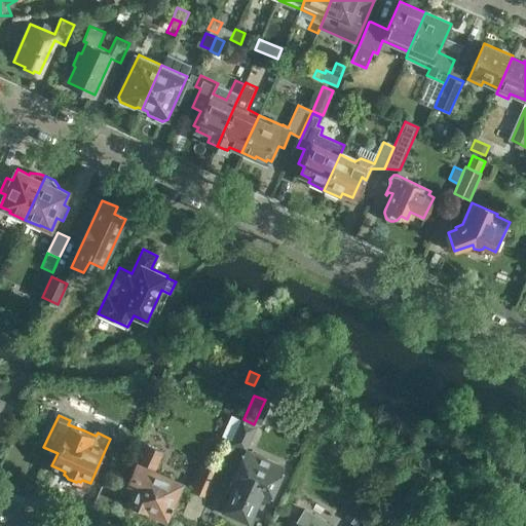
[(243,421),(233,444),(247,449),(256,427),(257,427),(258,425),(254,424),(243,419),(241,418),(241,420),(243,421)]
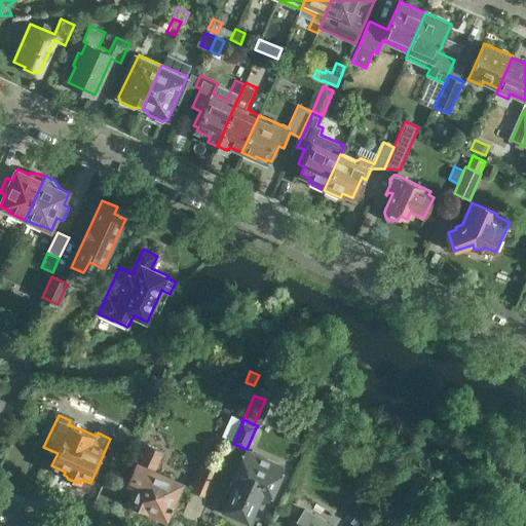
[(147,441),(127,483),(136,488),(128,502),(130,503),(134,506),(142,511),(144,510),(151,513),(152,515),(160,519),(163,518),(166,519),(168,513),(174,515),(180,501),(175,499),(182,483),(184,484),(186,481),(157,468),(165,450),(147,441)]
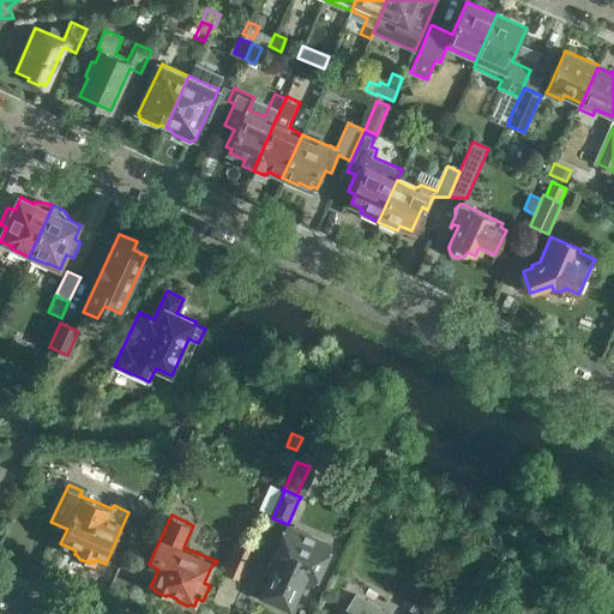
[(286,529),(268,569),(272,571),(262,595),(290,607),(305,578),(315,583),(332,546),(306,534),(304,537),(286,529)]
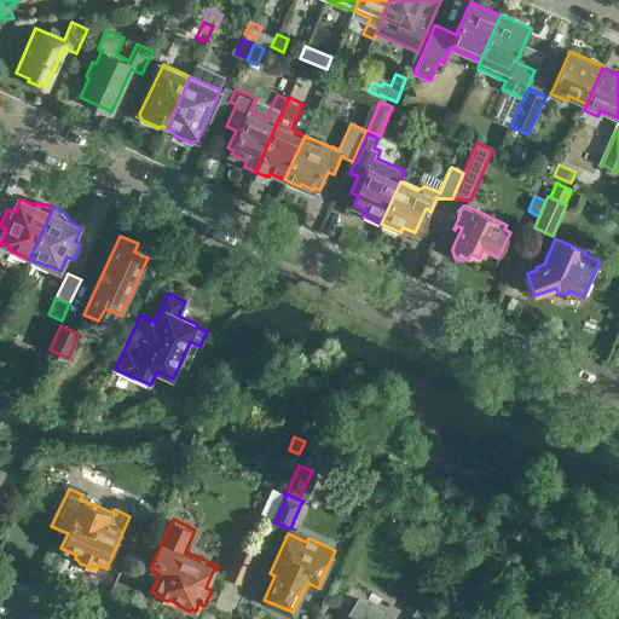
[(225,576),(226,577),(244,584),(258,555),(238,547),(225,576)]
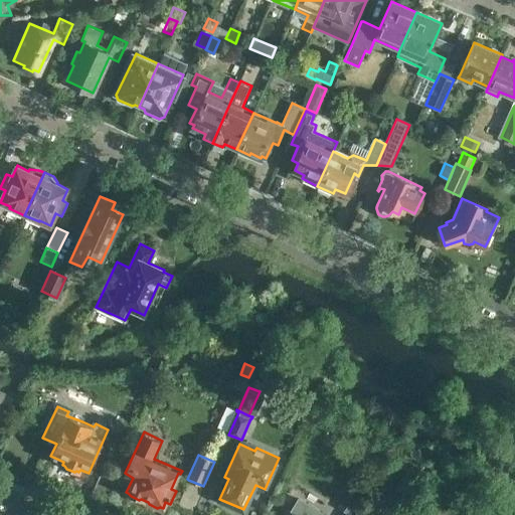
[(102,495),(109,479),(100,475),(93,492),(102,495)]
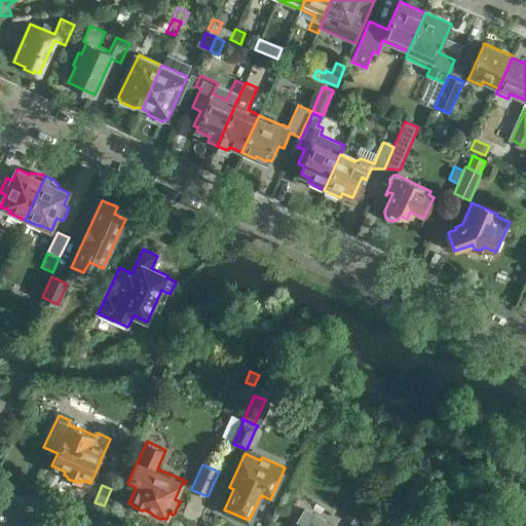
[(358,525),(365,514),(353,508),(346,519),(358,525)]
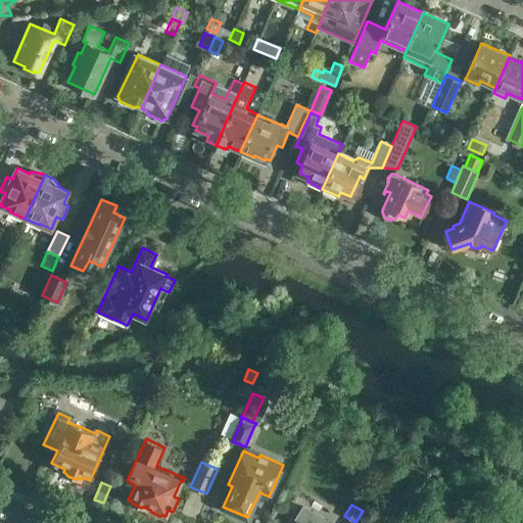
[(332,522),(303,506),(294,519),(291,517),(287,522),(332,522)]
